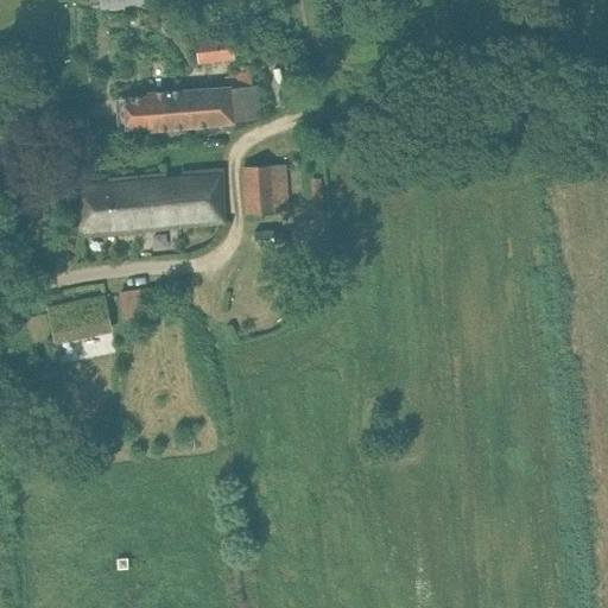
[(232,37),(195,40),(197,63),(234,59),(232,37)]
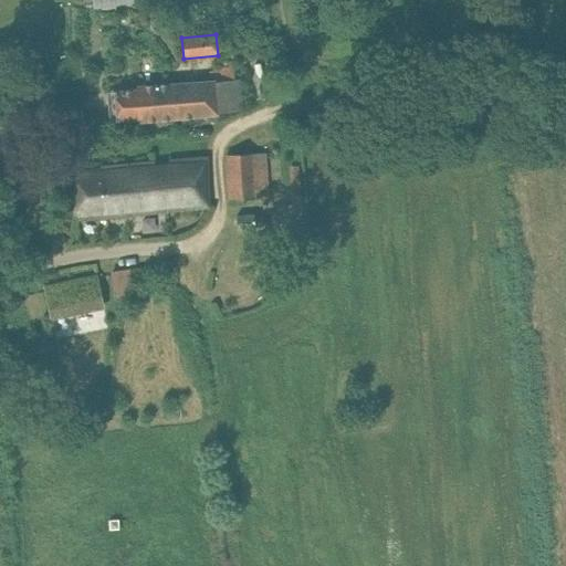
[(175,79),(175,84),(137,87),(137,90),(115,92),(115,100),(108,101),(109,112),(116,111),(117,119),(139,117),(139,121),(241,112),(238,79),(234,80),(233,67),(212,69),(213,81),(180,83),(179,79),(175,79)]
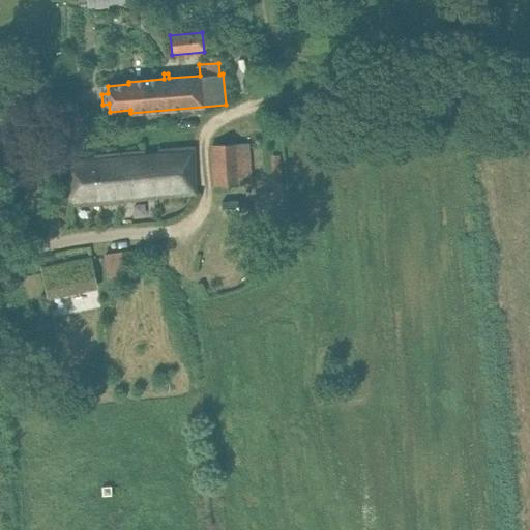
[(249,164),(248,143),(212,145),(214,187),(254,184),(253,164),(249,164)]
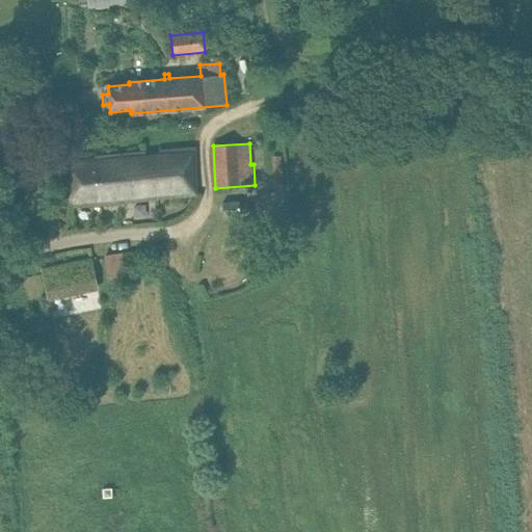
[(95,158),(71,161),(73,207),(196,194),(194,148),(158,150),(158,154),(145,155),(144,151),(95,156),(95,158)]
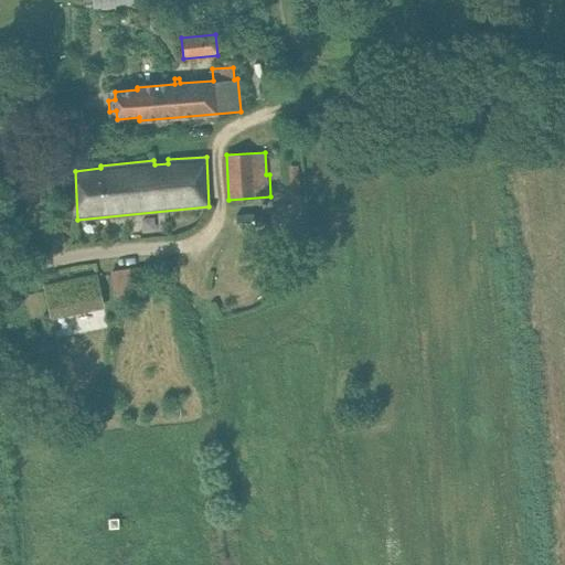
[(259,213),(257,213),(235,215),(236,232),(260,230),(259,213)]
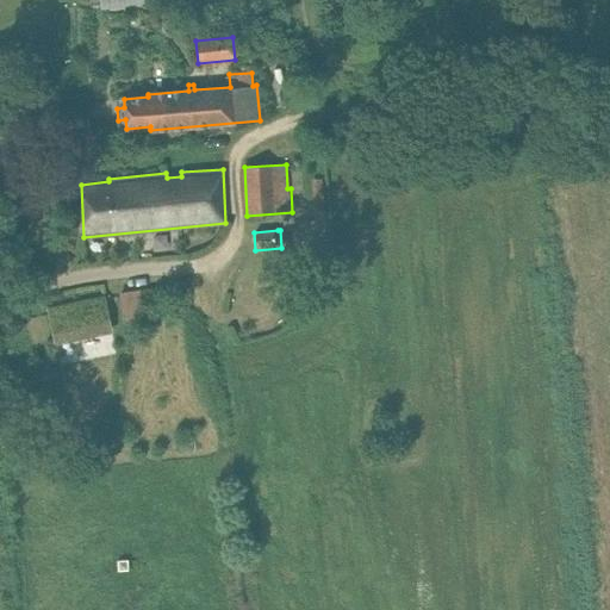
[(120,294),(123,317),(124,322),(143,319),(139,291),(120,294)]
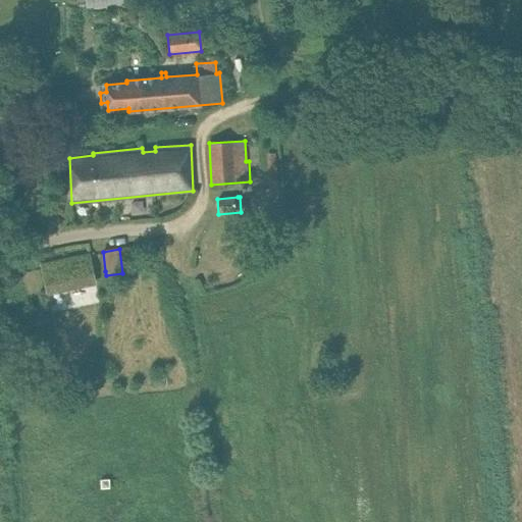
[(89,255),(42,265),(47,293),(95,283),(89,255)]
